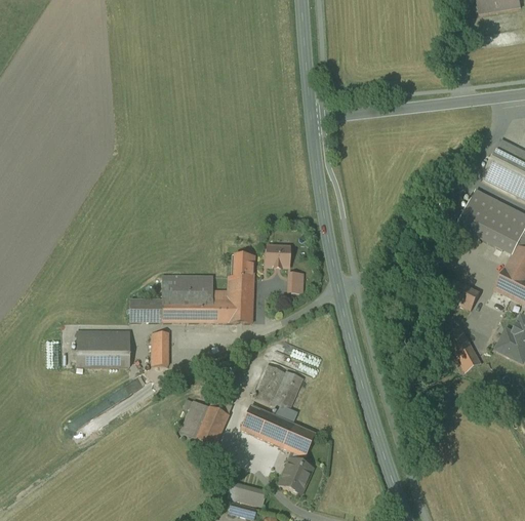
[(477,0),(479,12),(521,6),(520,0),(477,0)]
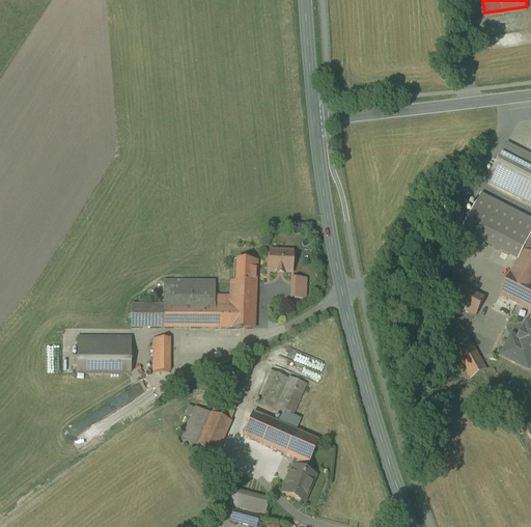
[(530,151),(507,140),(487,178),(530,200),(530,151)]
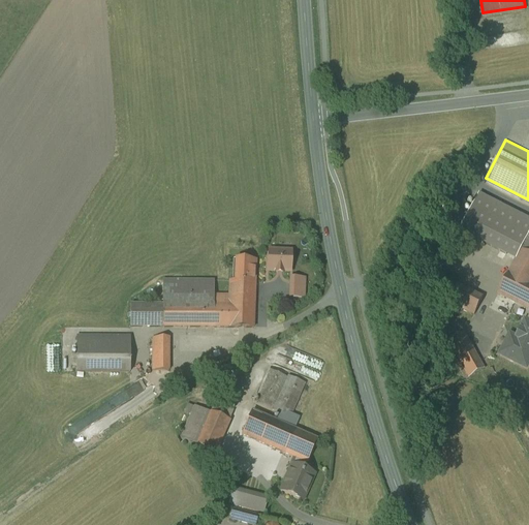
[(528,232),(528,215),(479,190),(460,227),(517,256),(522,246),(528,232)]
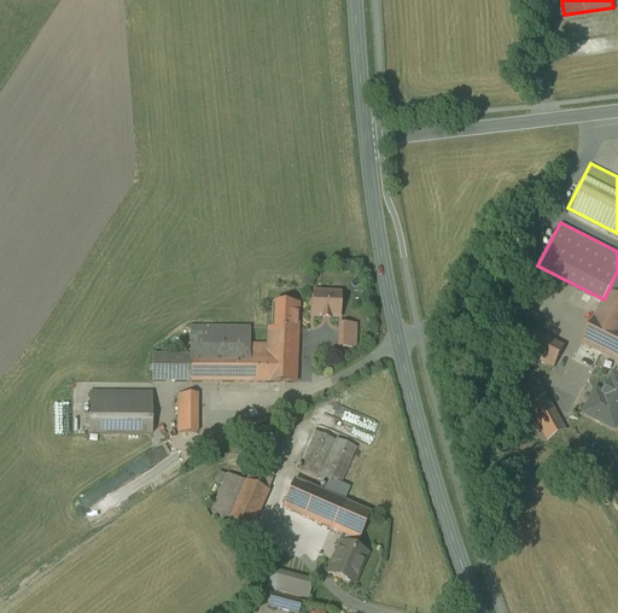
[(617,291),(610,287),(604,299),(583,339),(617,357),(617,291)]
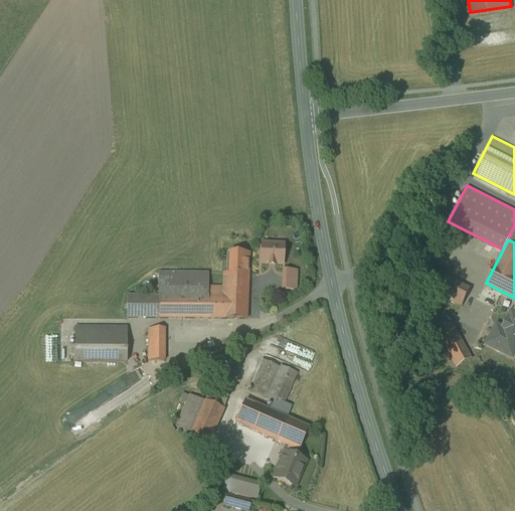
[(284,241),(262,240),(261,261),(283,262),(284,241)]
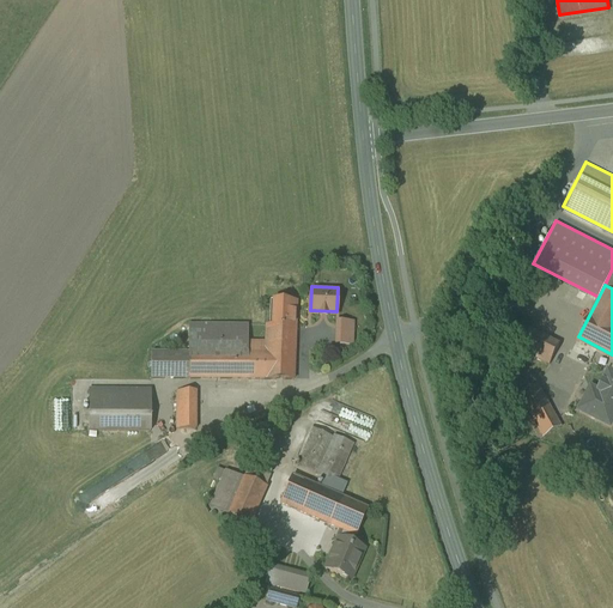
[(296,297),(274,296),(273,322),(295,322),(296,297)]
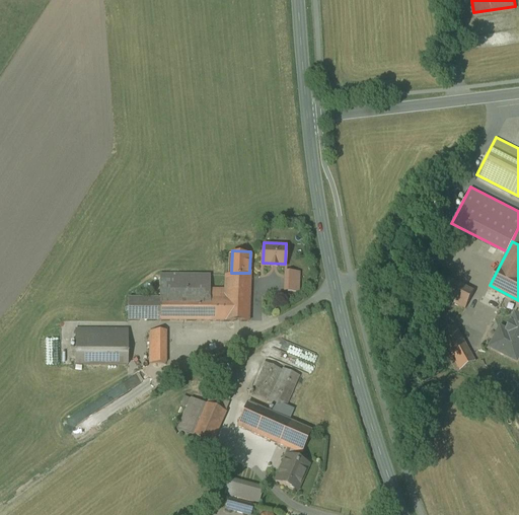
[(298,270),(284,270),(284,288),(298,288),(298,270)]
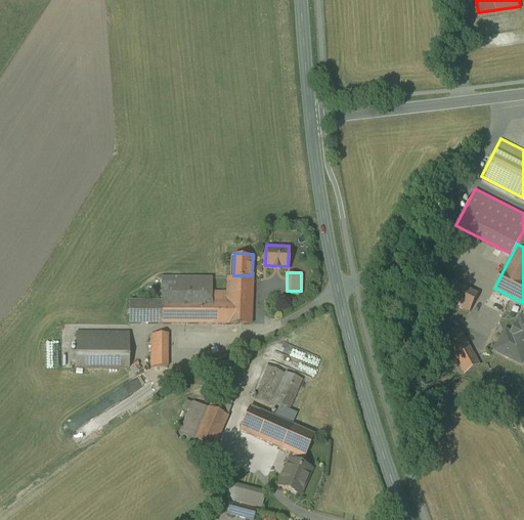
[(227,290),(212,290),(212,274),(162,274),(162,299),(129,299),(129,320),(212,320),(251,321),(253,275),(252,275),(233,275),(228,274),(227,290)]
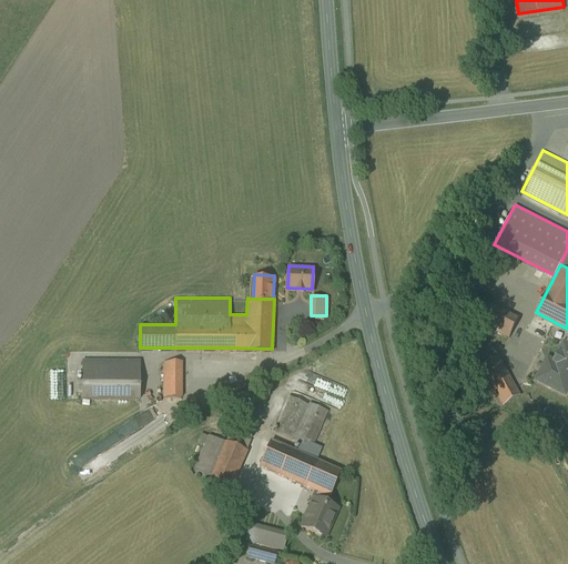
[(519,316),(492,302),(483,320),(510,334),(519,316)]
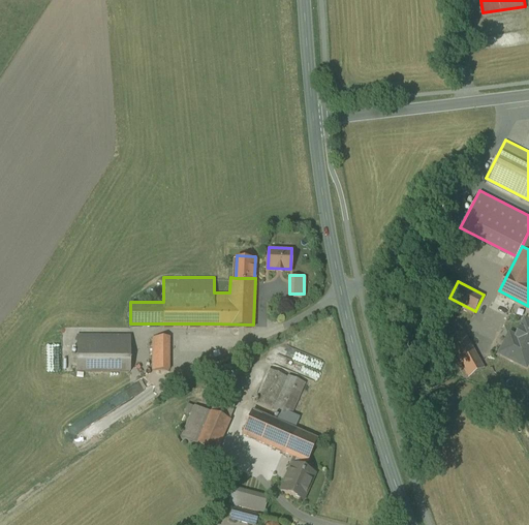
[(526,317),(512,343),(506,340),(507,339),(506,338),(500,351),(527,365),(528,361),(528,318),(527,318),(526,317)]
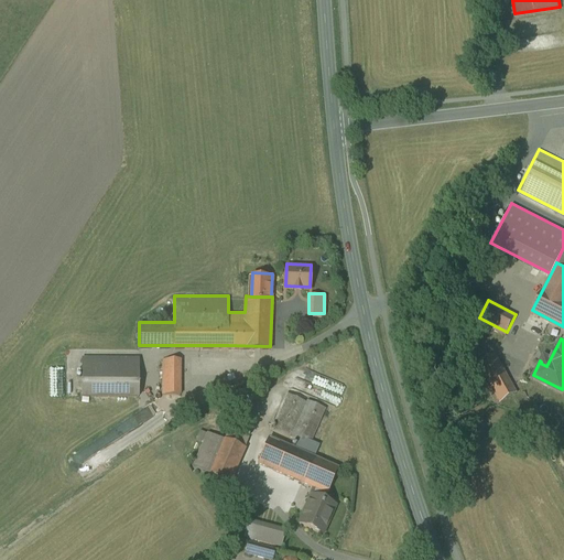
[(517,389),(495,351),(479,359),(501,398),(517,389)]
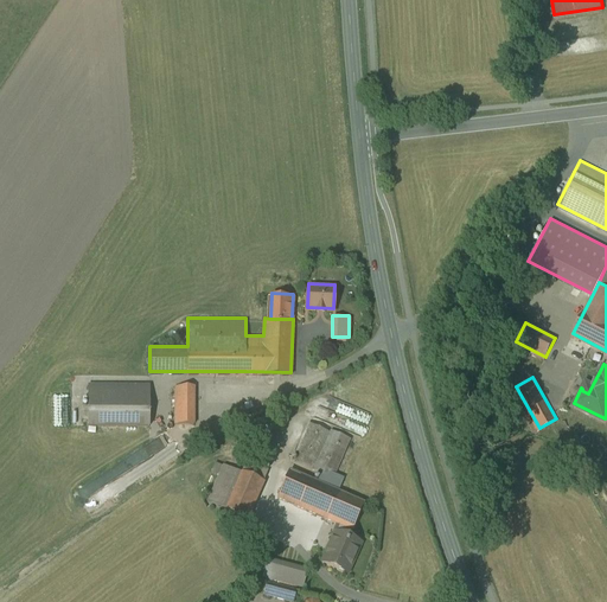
[(149,382),(89,382),(89,422),(149,423),(149,382)]
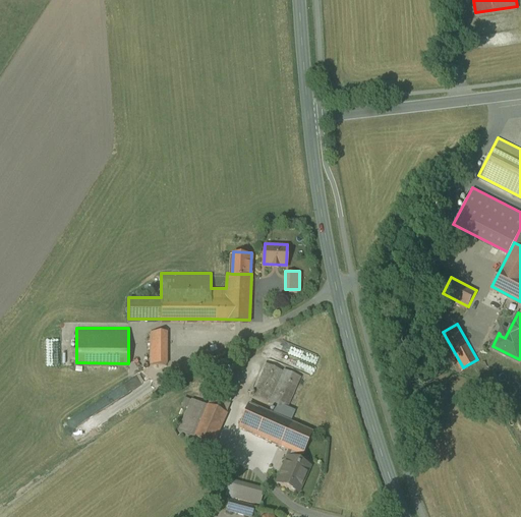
[(167,329),(151,329),(151,361),(167,361),(167,329)]
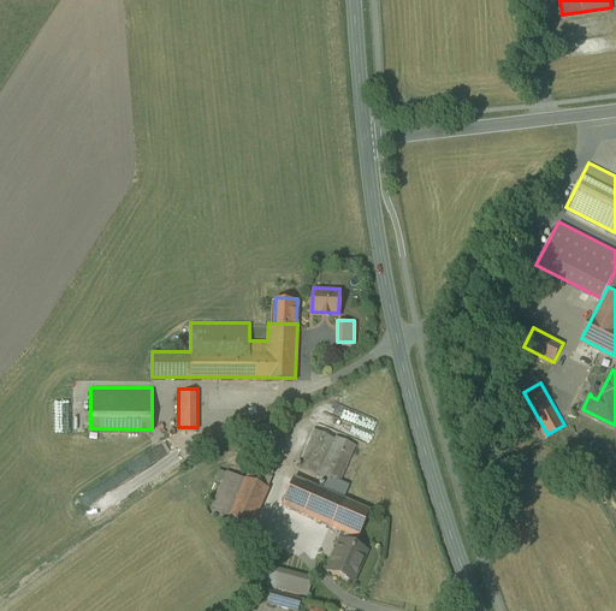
[(333,434),(314,427),(302,456),(304,457),(301,466),(313,472),(318,463),(320,464),(333,434)]
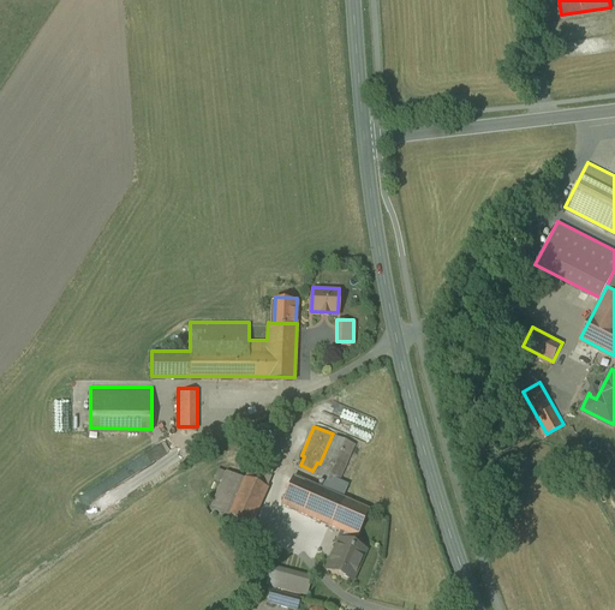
[(336,432),(318,473),(326,477),(322,485),(342,494),(348,480),(339,477),(354,441),(336,432)]
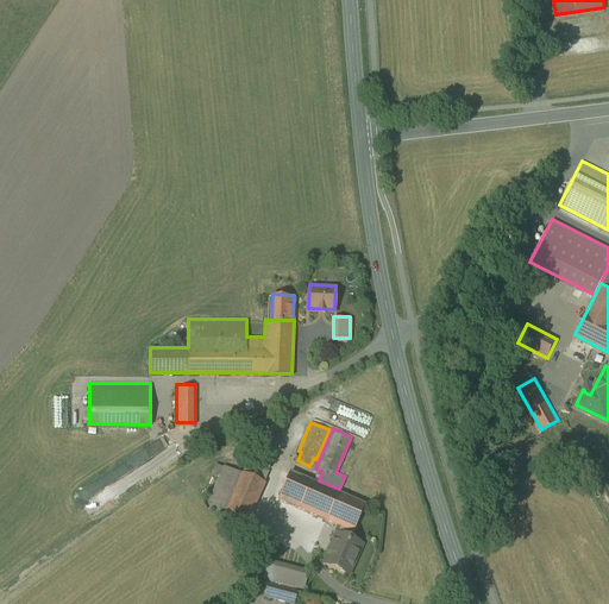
[(269,470),(248,460),(243,471),(264,480),(269,470)]
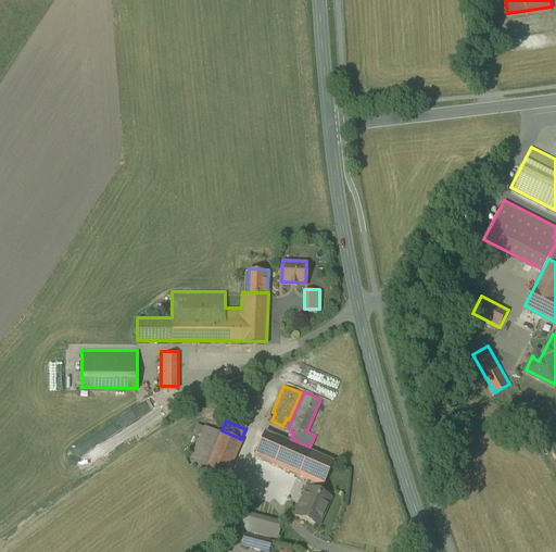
[(222,430),(205,423),(191,456),(227,472),(241,439),(222,430)]
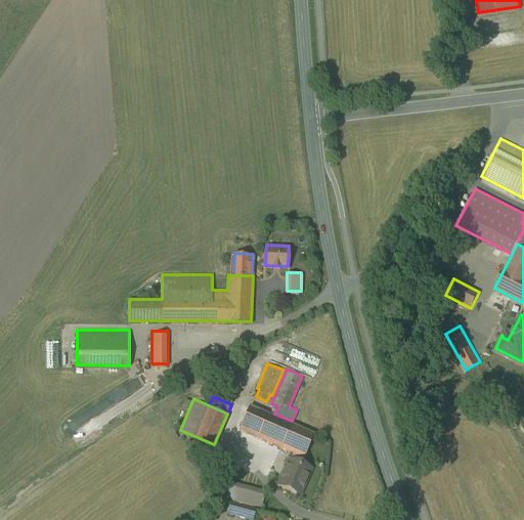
[(274,414),(251,403),(239,428),(293,450),(304,456),(315,431),(292,421),(274,414)]
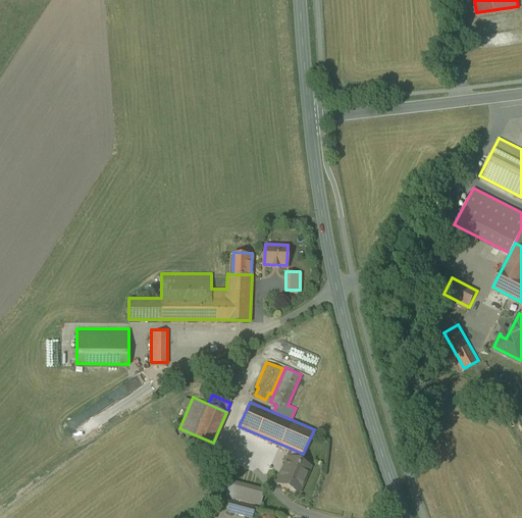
[(303,454),(292,449),(289,455),(281,470),(276,480),(299,490),(310,464),(300,460),(303,455),(303,454)]
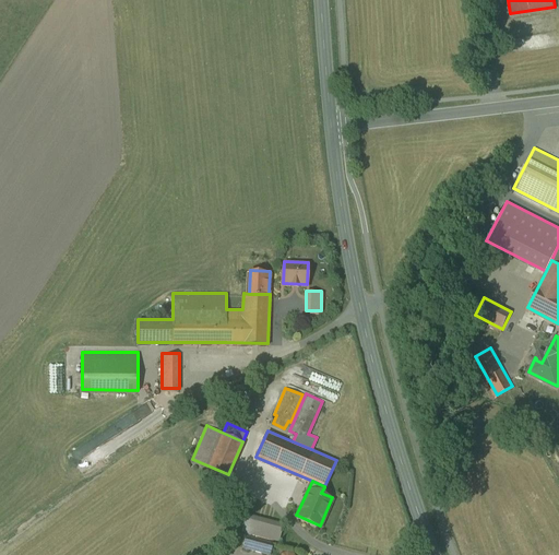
[(283,521),(247,512),(241,531),(278,540),(283,521)]
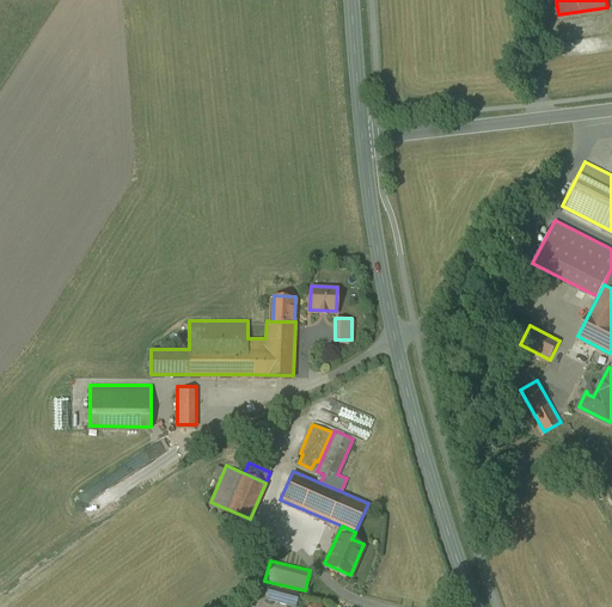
[(299,592),(270,584),(267,596),(295,604),(299,592)]
